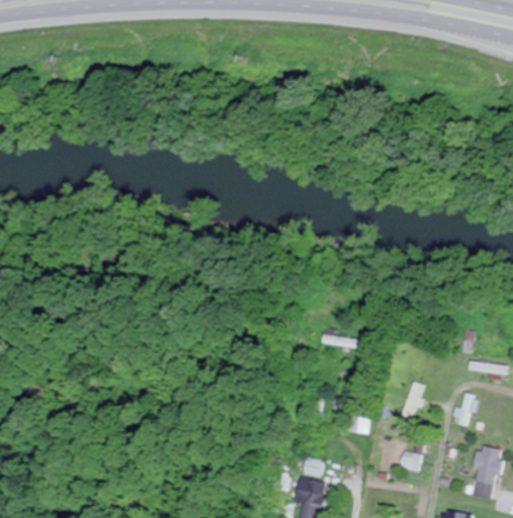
[(474,333),(465,331),(460,351),(468,353),(474,333)]
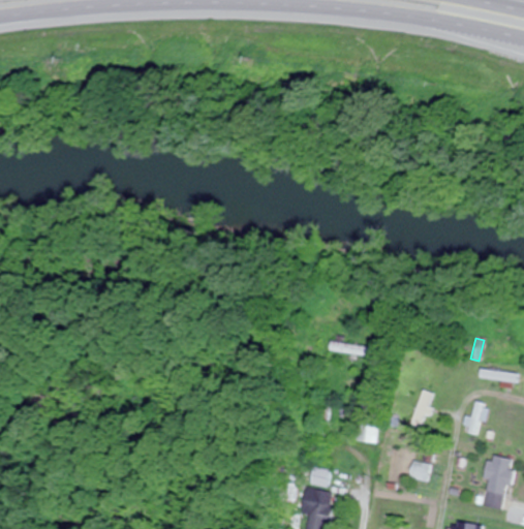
[(375,348),(330,341),(328,351),(373,358),(375,348)]
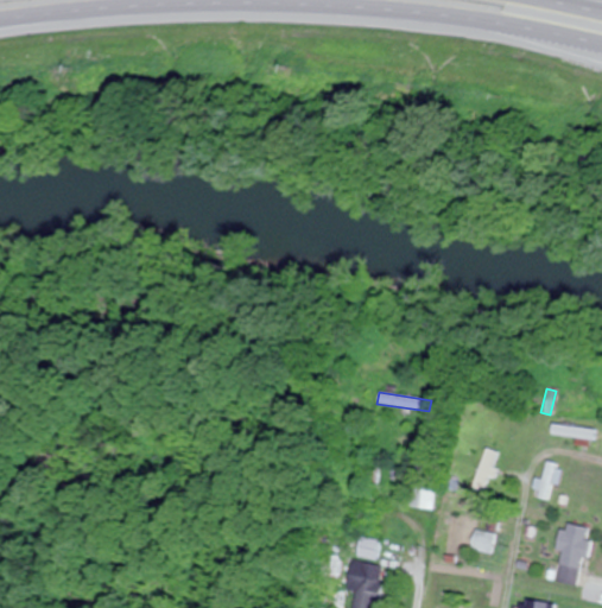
[(597,441),(597,428),(550,428),(550,436),(575,436),(575,441),(597,441)]
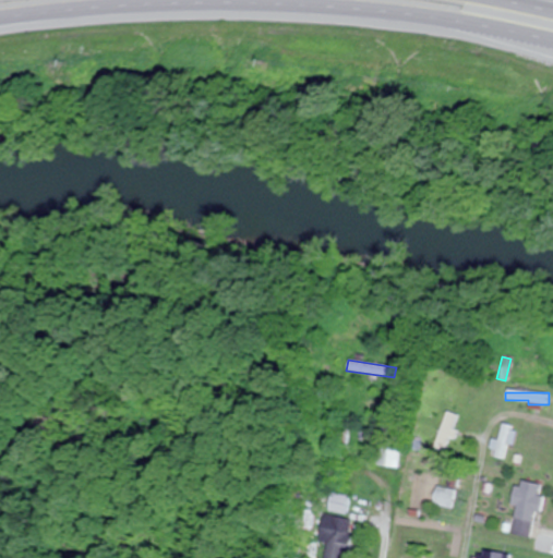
[(437,440),(449,444),(458,417),(447,413),(437,440)]
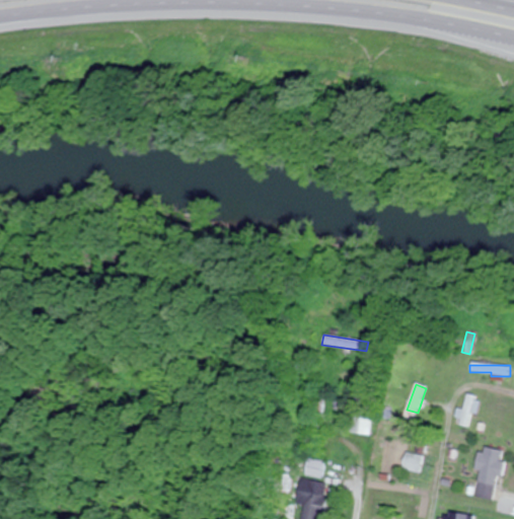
[(350,433),(365,435),(371,388),(355,386),(350,433)]
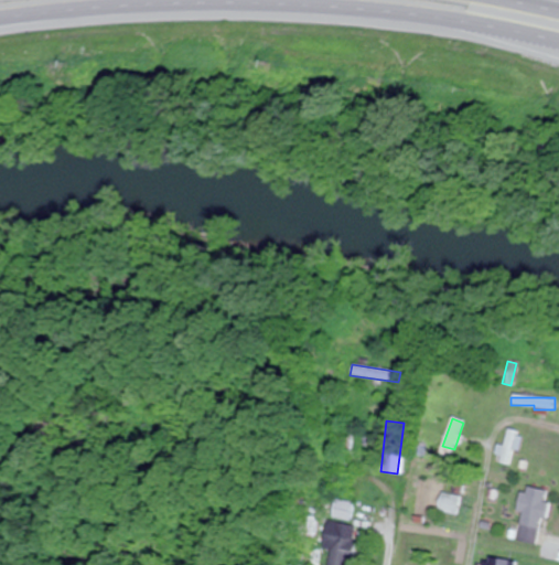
[(348,452),(354,423),(344,422),(339,451),(348,452)]
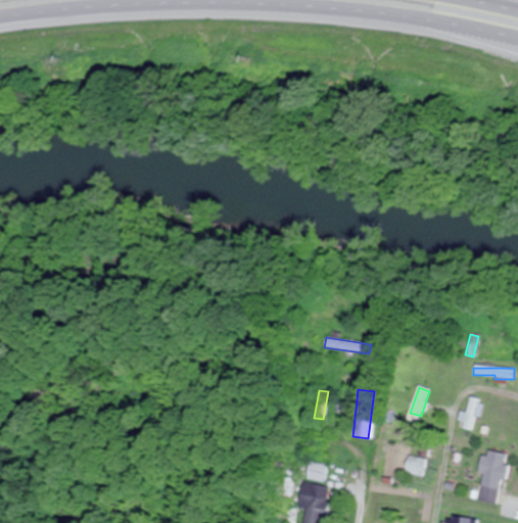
[(479,397),(466,402),(470,412),(459,416),(465,431),(474,427),(471,418),(485,413),(479,397)]
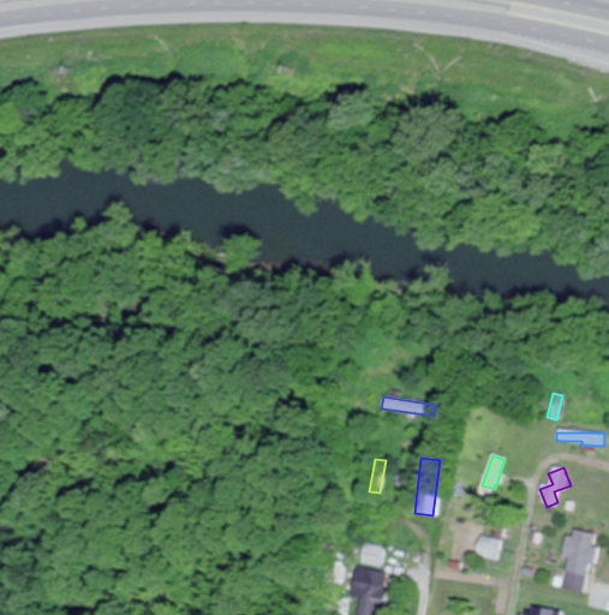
[(587,563),(592,565),(597,535),(567,530),(562,557),(567,557),(561,589),(581,592),(587,563)]
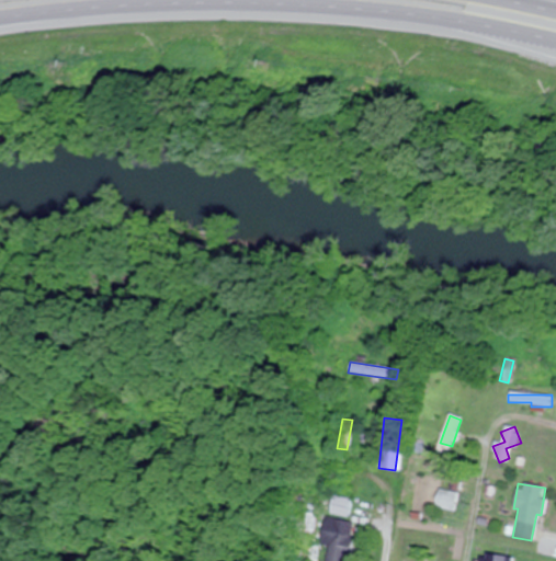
[(424,505),(457,512),(462,494),(428,487),(424,505)]
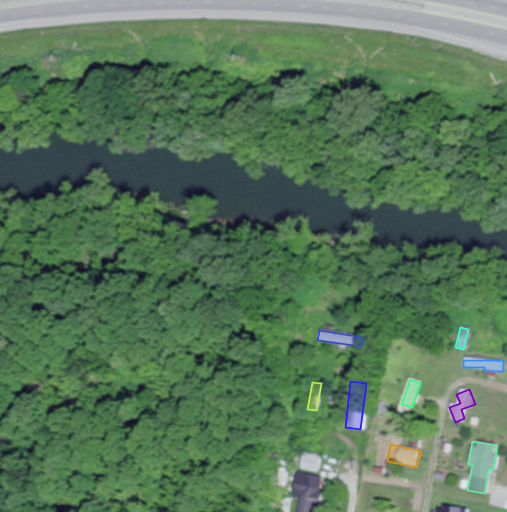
[(299,469),(315,472),(319,455),(302,452),(299,469)]
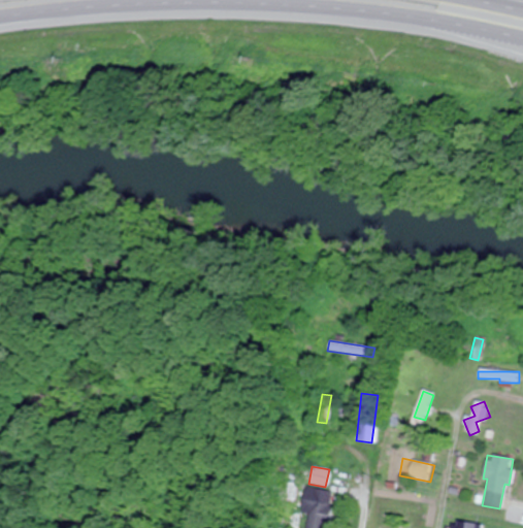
[(323,527),(330,491),(303,487),(299,514),(305,515),(302,527),(323,527)]
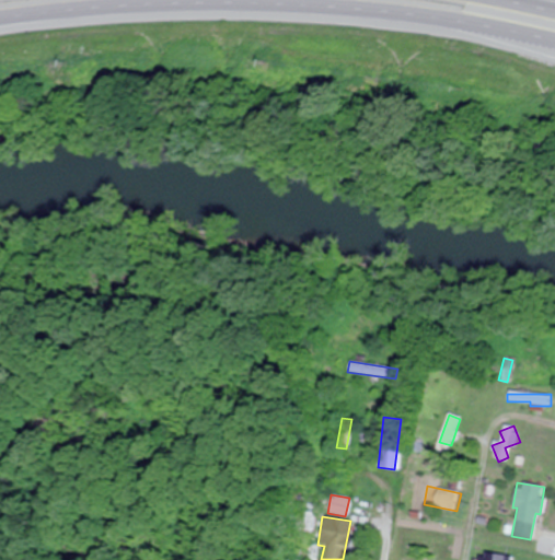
All buildings are outlined.
